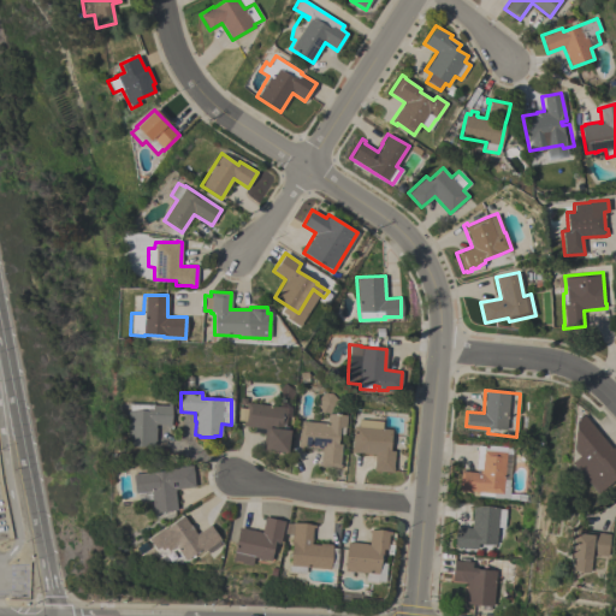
[(332,394),(336,400),(335,408),(330,412),(323,413),(317,406),(318,397),(324,392),(332,394)]
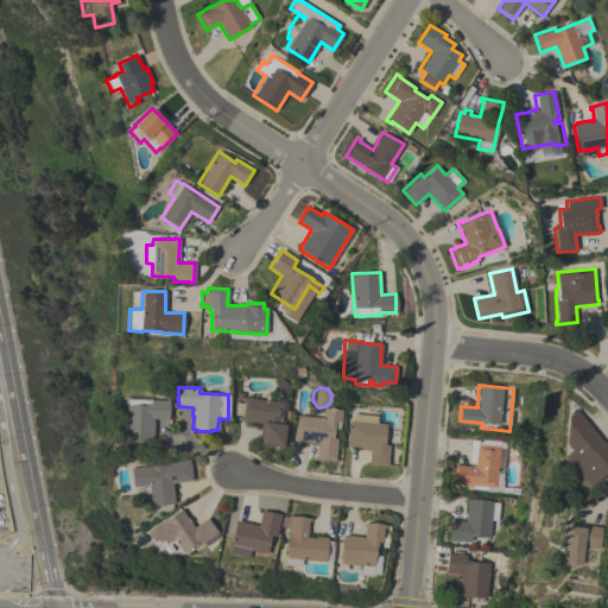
[(283,447),(258,443),(261,423),(239,420),(240,416),(234,415),(235,401),(242,403),(242,399),(235,399),(236,392),(244,393),(242,397),(284,401),(280,424),(286,424),(283,447)]
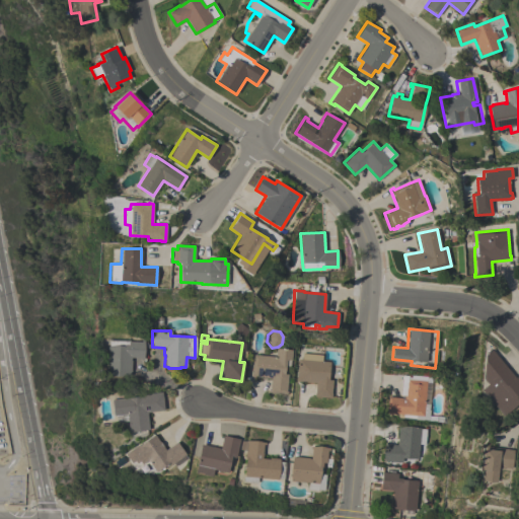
[(108,346),(108,340),(129,341),(141,342),(141,340),(144,340),(143,359),(140,359),(140,358),(131,357),(131,360),(131,371),(130,371),(130,376),(105,375),(106,346),(108,346)]
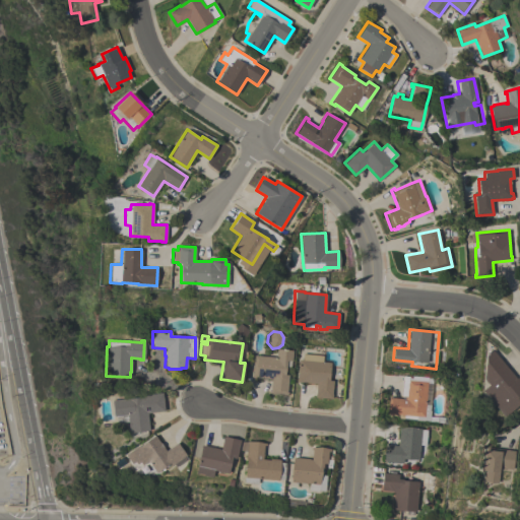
[(293,350),(291,361),(290,361),(289,368),(285,367),(284,375),(287,375),(285,392),(286,392),(286,394),(269,392),(271,379),(251,377),(252,373),(254,355),(275,358),(276,348),(293,350)]
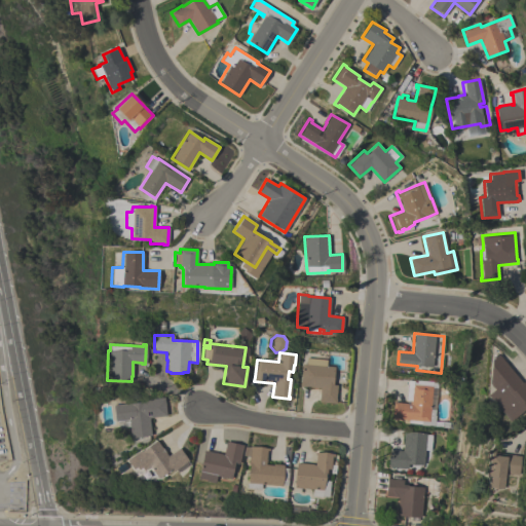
[(522,382),(524,381),(525,383),(525,407),(510,421),(487,395),(494,389),(489,383),(490,360),(497,353),(522,382)]
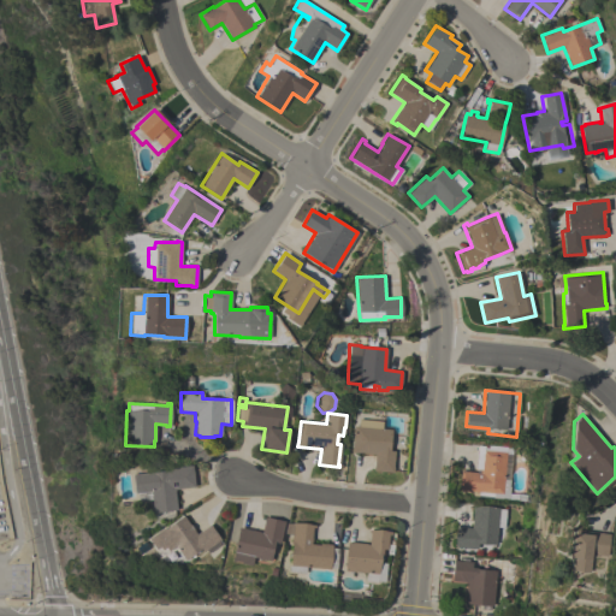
[(374,454),(351,451),(354,426),(357,426),(359,419),(383,421),(381,428),(391,430),(390,445),(395,446),(392,467),(392,473),(372,471),(374,454)]
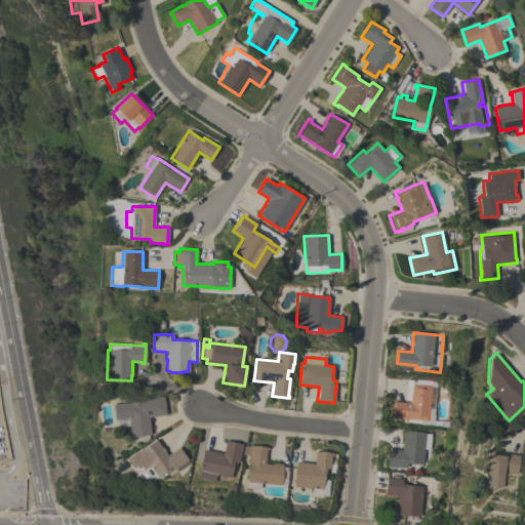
[(435,387),(433,414),(434,414),(433,426),(420,425),(420,419),(407,418),(407,421),(398,420),(397,421),(393,421),(393,417),(391,417),(392,401),(404,402),(406,379),(412,380),(412,378),(432,380),(431,387),(435,387)]
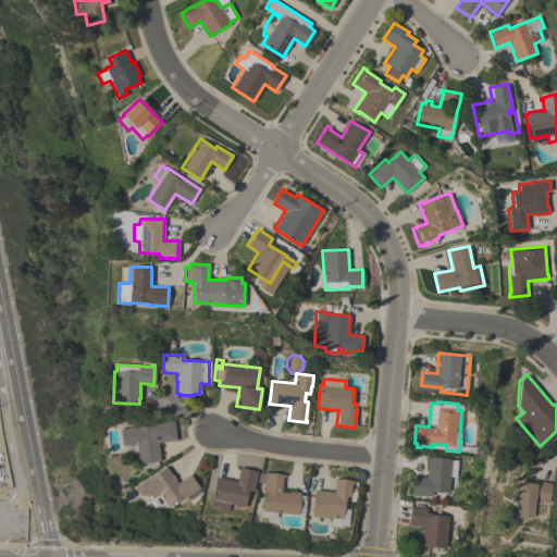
[(124,453),(123,445),(121,446),(119,429),(151,425),(151,423),(174,421),(175,440),(157,442),(159,461),(138,463),(137,452),(124,453)]
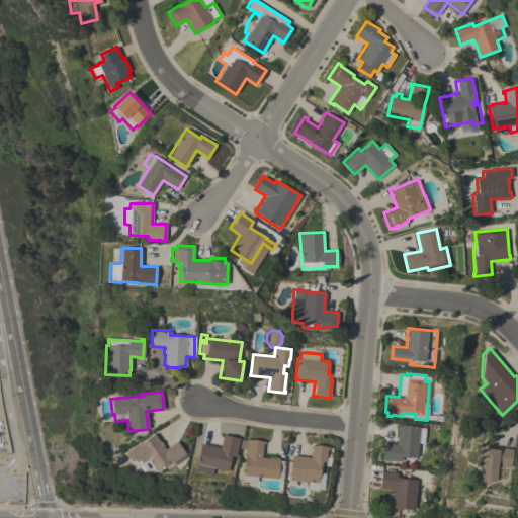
[(417,458),(402,456),(401,461),(381,459),(383,442),(396,444),(398,425),(425,428),(423,444),(418,443),(417,458)]
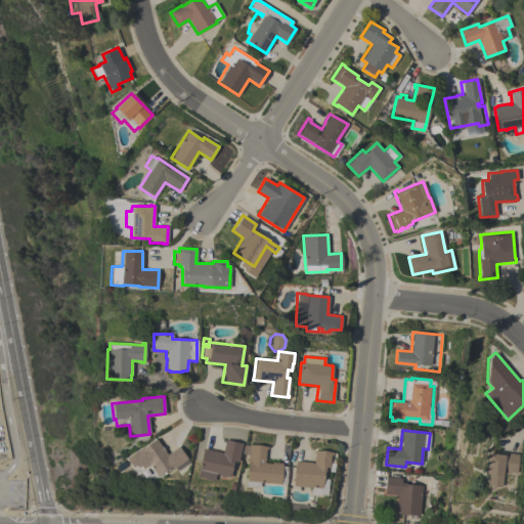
[(137,462),(143,457),(138,450),(156,439),(166,454),(178,446),(186,459),(184,461),(186,463),(176,470),(174,468),(172,470),(170,467),(169,468),(169,469),(165,472),(165,473),(163,474),(159,476),(159,475),(157,476),(148,478),(137,462)]
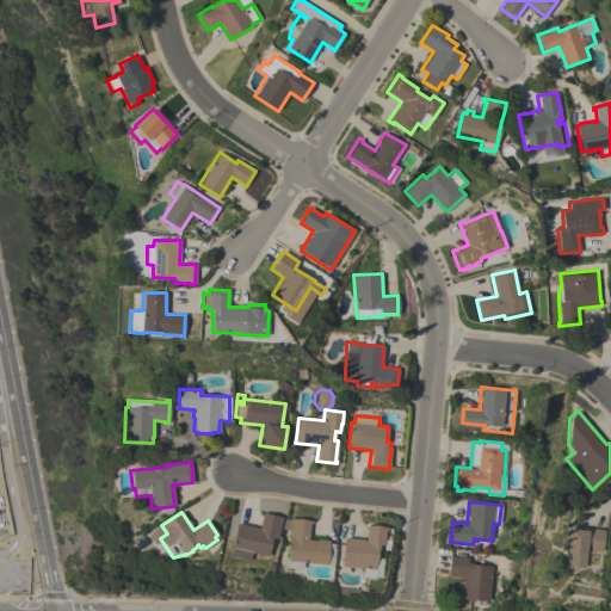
[(248,561),(229,556),(236,523),(259,528),(261,512),(282,517),(277,539),(271,538),(267,556),(251,553),(248,561)]
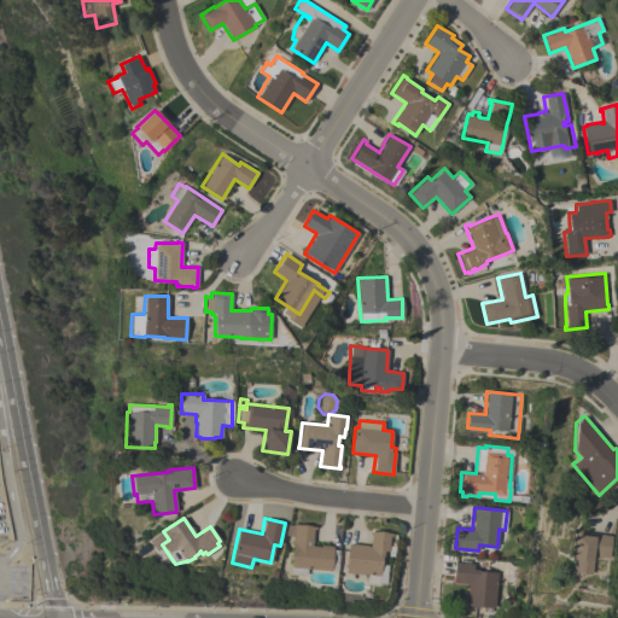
[(332,546),(332,549),(338,549),(337,570),(331,569),(330,571),(305,569),(305,575),(289,573),(289,567),(290,567),(292,544),(291,544),(292,536),(285,535),(287,524),(292,525),(292,524),(315,526),(315,529),(313,529),(310,546),(320,546),(320,544),(332,546)]
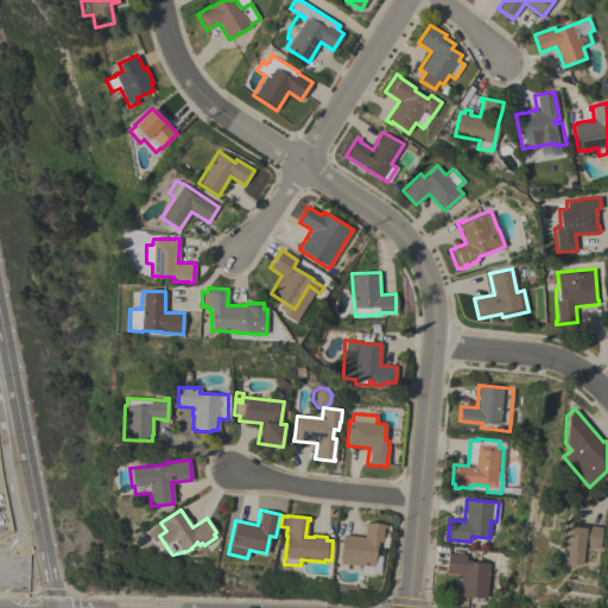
[(342,536),(347,536),(347,534),(361,536),(361,537),(363,537),(365,525),(362,525),(362,523),(386,525),(386,527),(382,527),(381,542),(377,542),(377,548),(378,549),(378,553),(374,552),(374,555),(380,556),(379,574),(372,574),(372,575),(360,574),(361,565),(339,564),(342,536)]
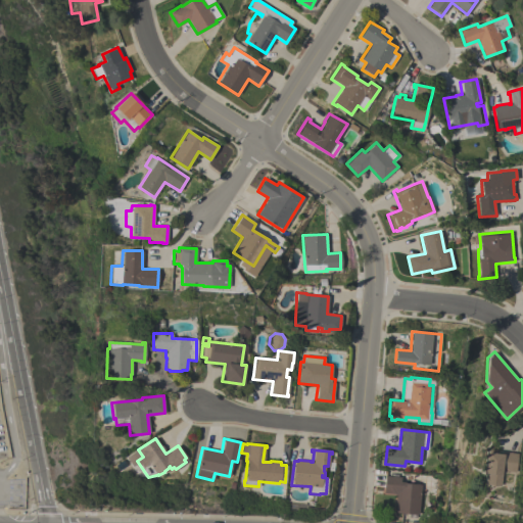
[(501,470),(500,474),(501,474),(500,485),(495,485),(490,485),(485,483),(486,474),(484,473),(486,452),(487,452),(488,449),(517,454),(514,472),(501,470)]
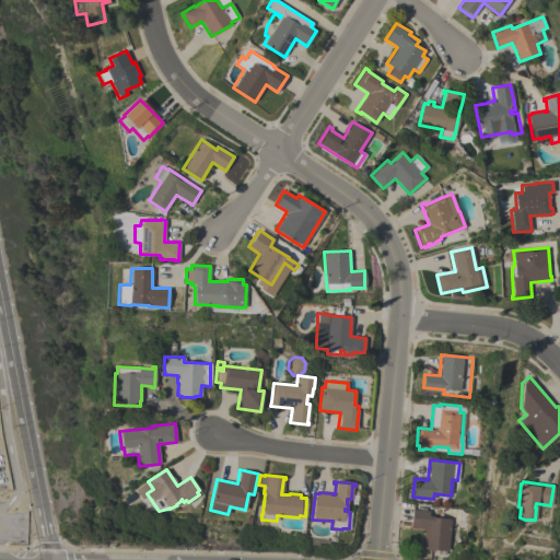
[(447,551),(422,549),(423,528),(410,527),(411,508),(429,510),(428,515),(432,516),(432,517),(451,518),(447,551)]
